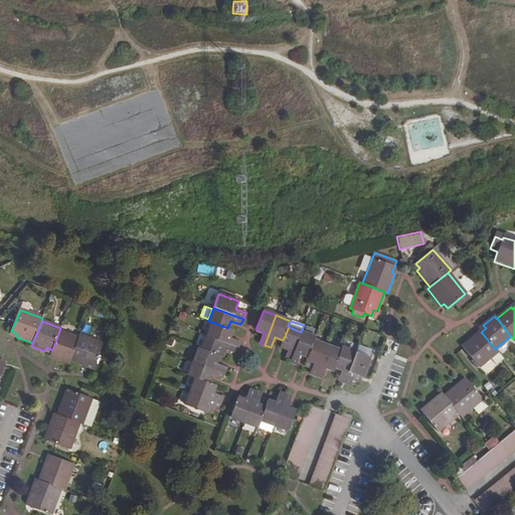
[(212,322),(207,336),(233,346),(236,347),(238,341),(228,337),(231,330),(227,328),(212,322)]
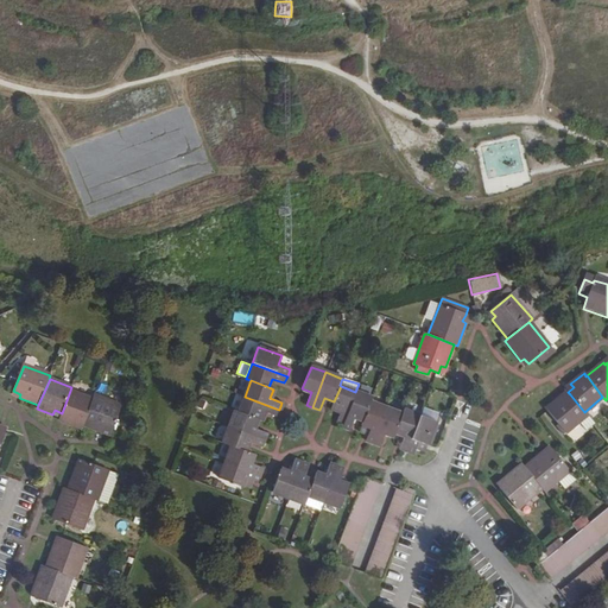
[(343,423),(355,392),(341,386),(334,401),(331,409),(340,412),(337,422),(343,423)]
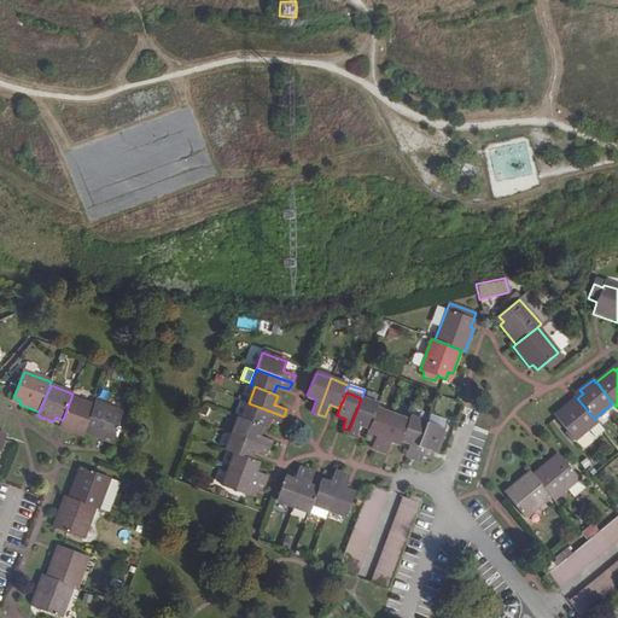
[(83,433),(93,407),(73,398),(71,397),(63,420),(60,425),(68,427),(66,431),(82,437),(83,433)]
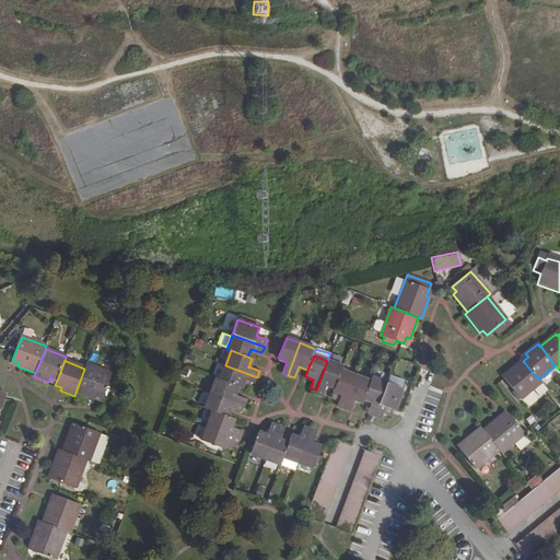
[(342,366),(327,361),(316,389),(315,393),(322,395),(326,385),(334,387),(341,371),(340,370),(342,366)]
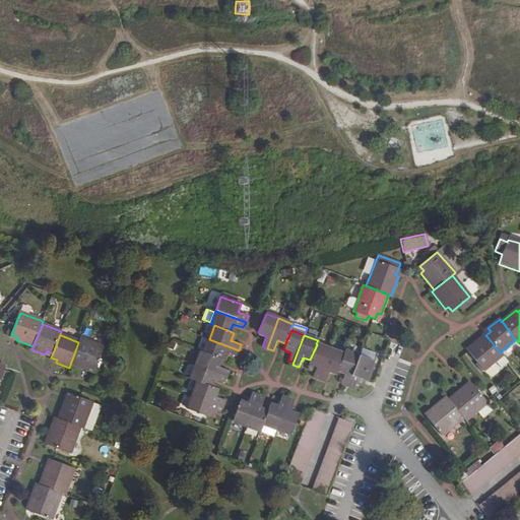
[(508,363),(500,352),(488,337),(481,341),(480,339),(466,350),(483,371),(495,362),(501,369),(508,363)]
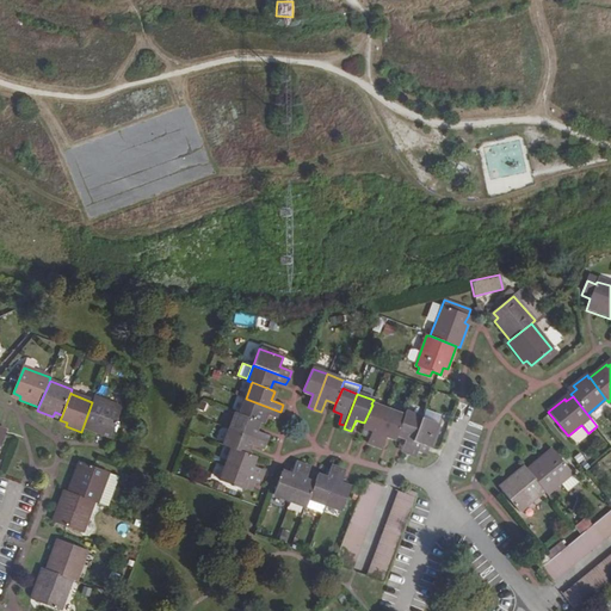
[(105,432),(112,434),(121,408),(94,399),(93,402),(92,402),(82,429),(103,436),(105,432)]
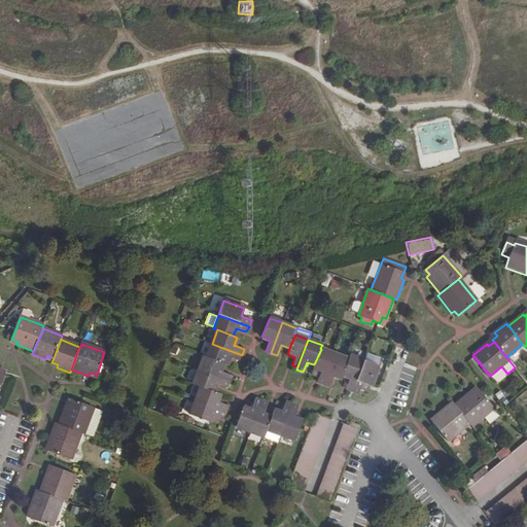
[(212,344),(207,357),(222,363),(226,364),(230,357),(237,360),(239,354),(212,344)]
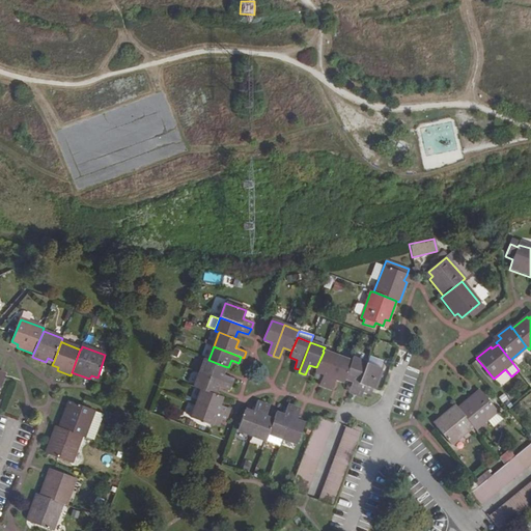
[(336,357),(324,352),(316,367),(315,371),(324,374),(319,385),(326,387),(336,357)]
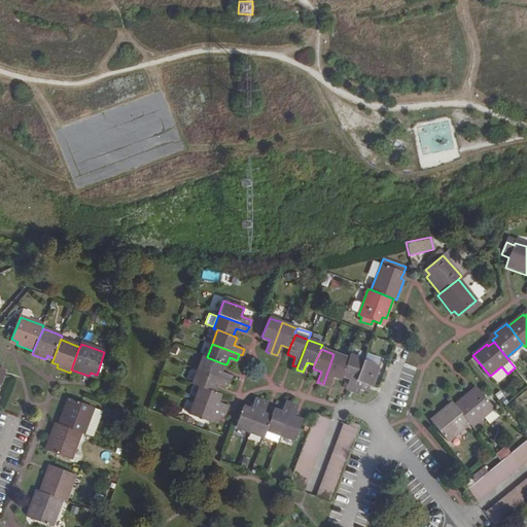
[(348,359),(334,354),(323,384),(328,386),(332,377),(340,379),(343,376),(348,359)]
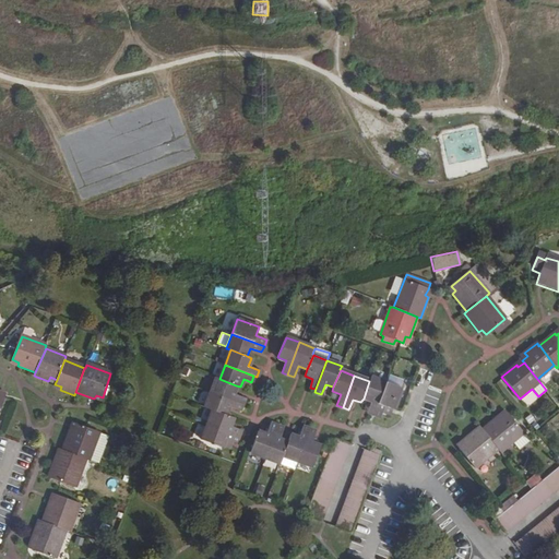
[(371,377),(369,381),(364,399),(371,402),(367,412),(373,414),(385,382),(371,377)]
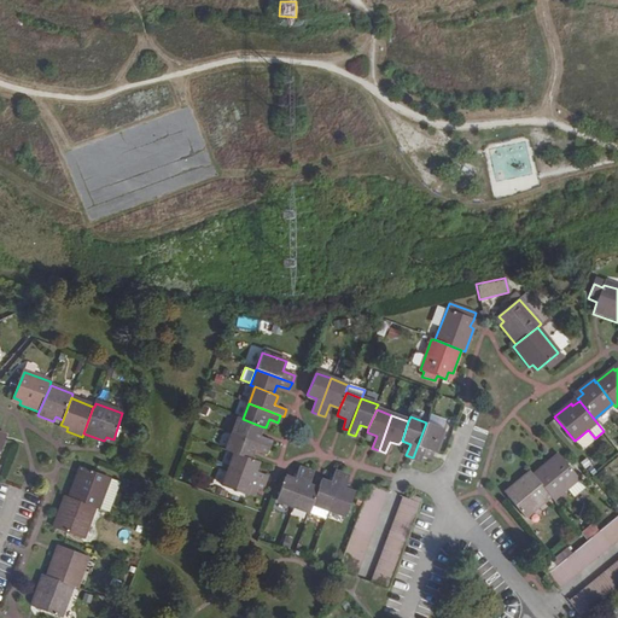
[(238,418),(232,435),(267,448),(270,441),(258,436),(261,426),(243,419),(243,420),(238,418)]
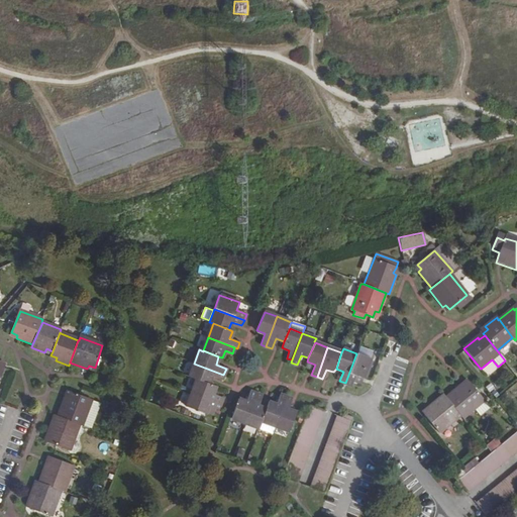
[(370,358),(356,353),(345,383),(350,385),(352,381),(354,375),(363,378),(370,358)]
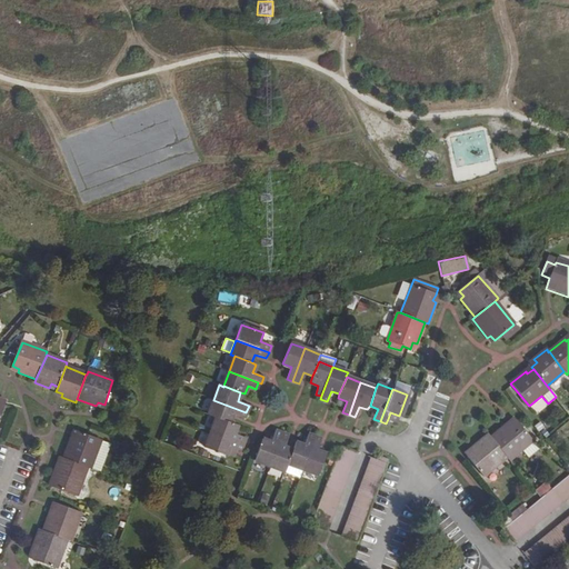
[(208,415),(216,418),(229,422),(232,413),(245,418),(246,412),(213,400),(208,415)]
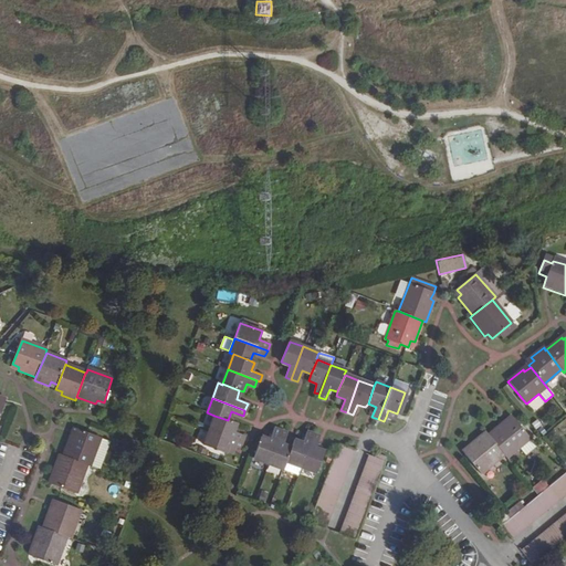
[(394,420),(397,413),(388,410),(386,417),(388,418),(391,419),(394,420)]
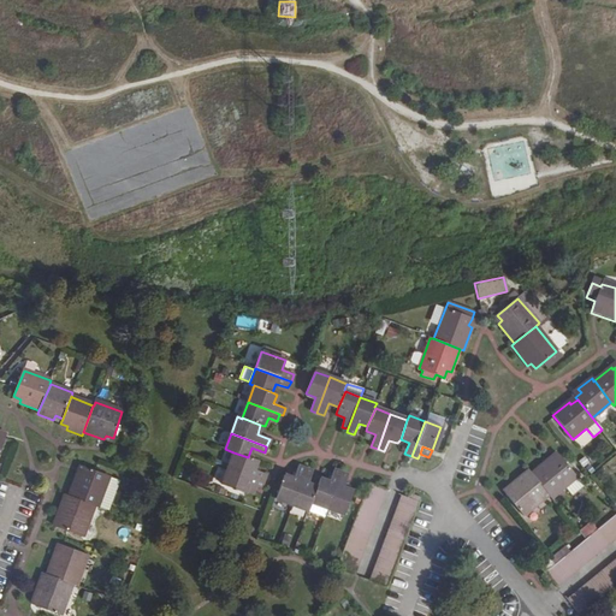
[(234,452),(227,469),(262,483),(265,474),(254,471),(256,461),(248,457),(234,452)]
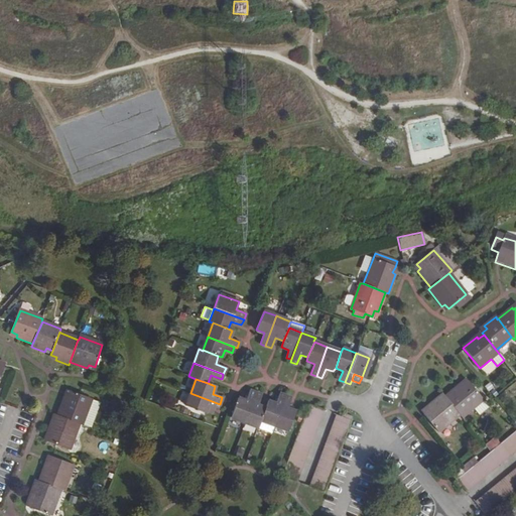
[(488,406),(468,383),(464,386),(461,384),(444,397),(460,415),(462,418),(473,408),(478,414),(488,406)]
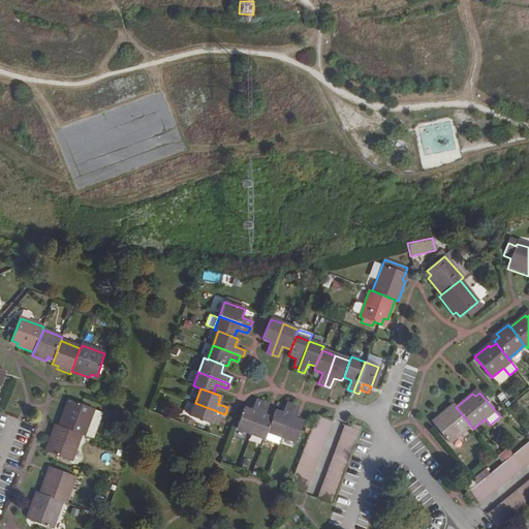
[(66,406),(59,427),(81,435),(85,436),(94,410),(71,401),(69,407),(66,406)]
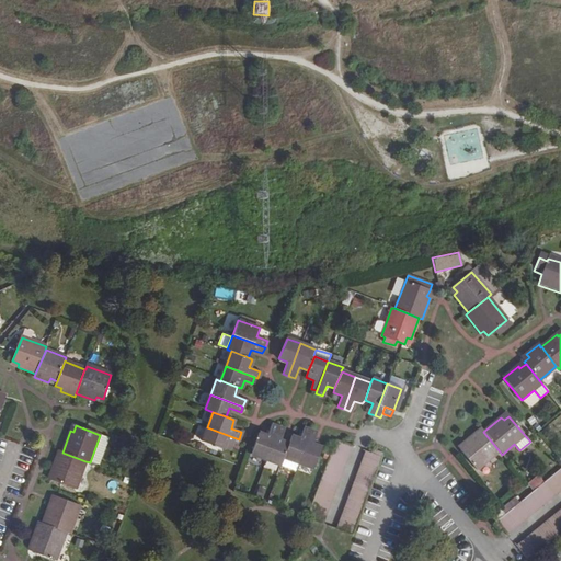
[(265,459),(277,427),(272,425),(267,436),(259,433),(251,455),(265,459)]
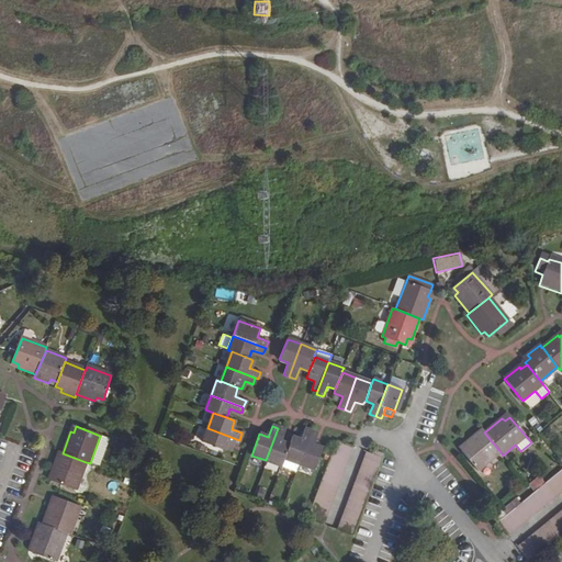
[(223,450),(224,448),(226,441),(233,444),(237,446),(239,440),(208,428),(202,441),(223,450)]
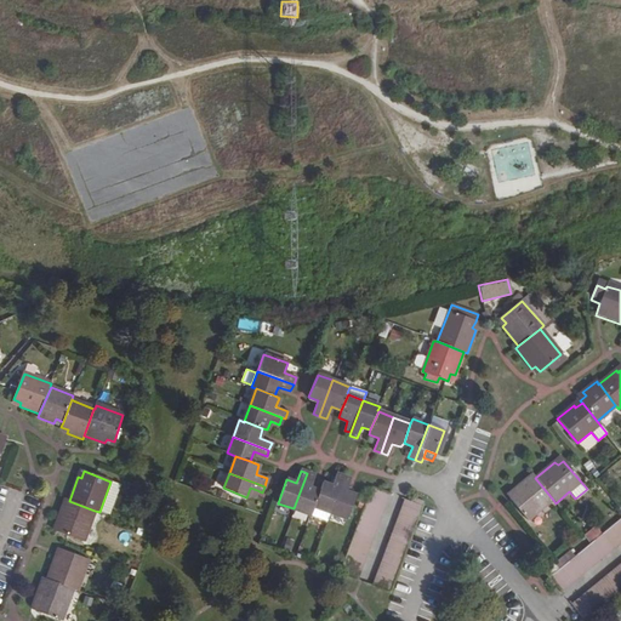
[(314,507),(319,493),(311,488),(314,476),(307,473),(294,508),(311,516),(314,507)]
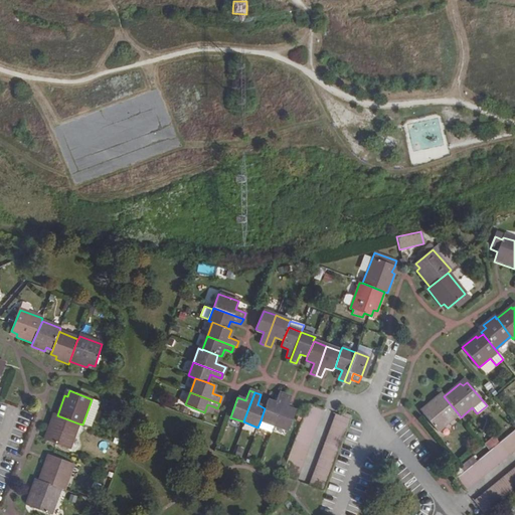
[(268,401),(265,408),(261,420),(274,425),(285,395),(280,393),(275,403),(268,401)]
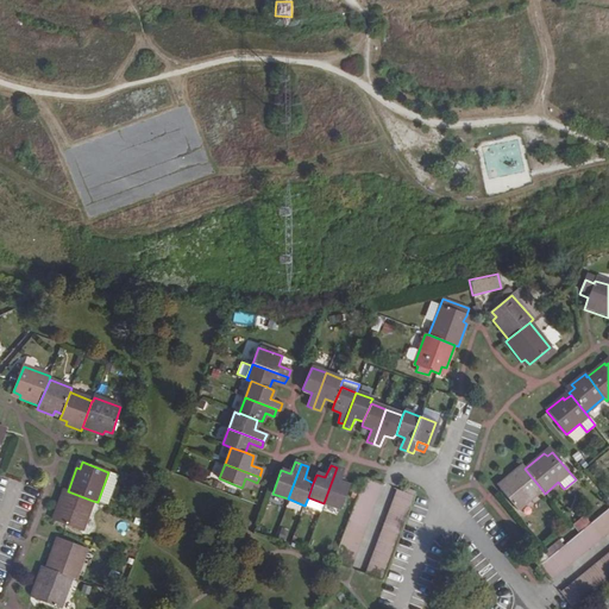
[(518,510),(542,490),(525,469),(522,466),(503,482),(507,485),(500,490),(518,510)]
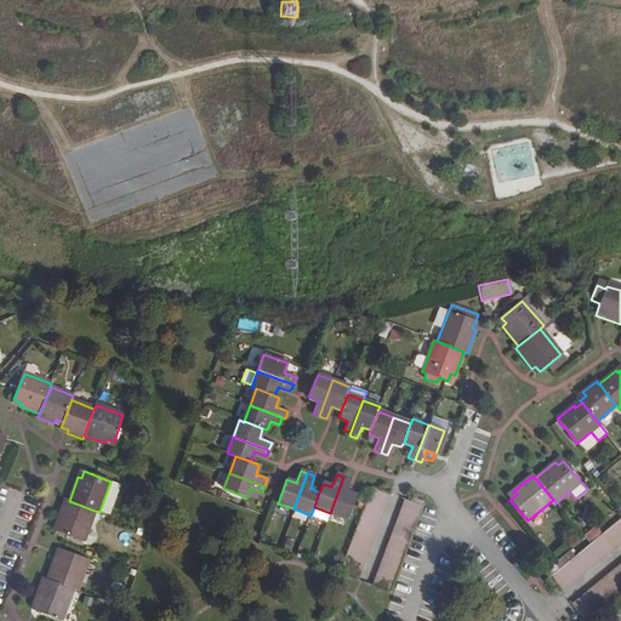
[(351,479),(343,477),(330,513),(346,519),(355,495),(347,493),(351,479)]
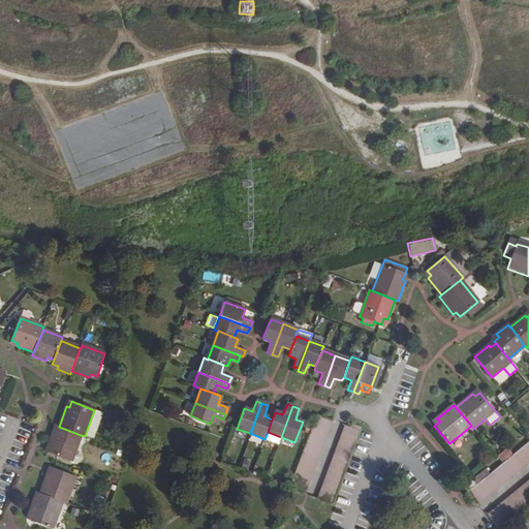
[(94,410),(85,436),(89,438),(100,412),(94,410)]
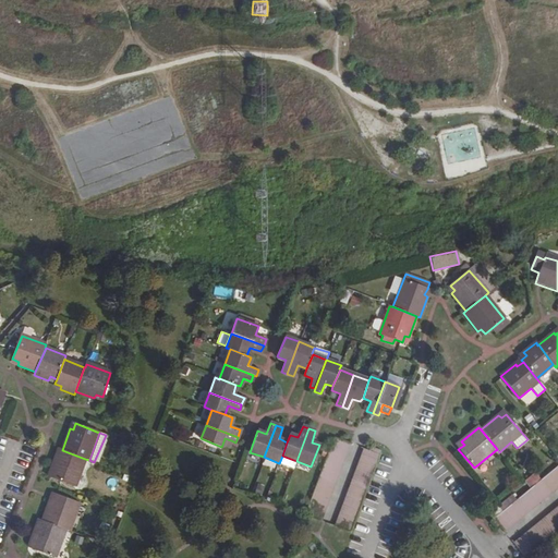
[(322,522),(350,444),(335,438),(305,516),(322,522)]
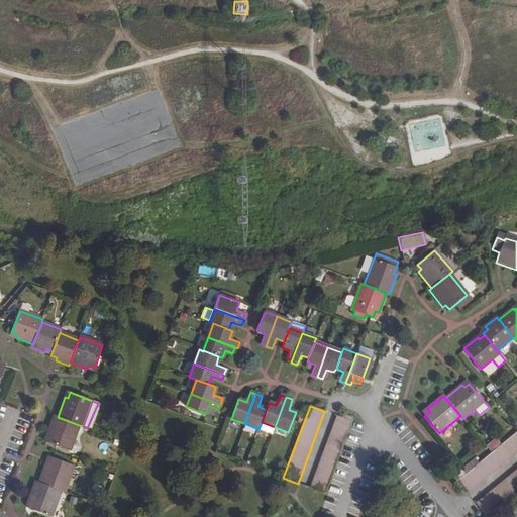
[(310,489),(325,494),(353,417),(344,414),(342,418),(336,417),(310,489)]
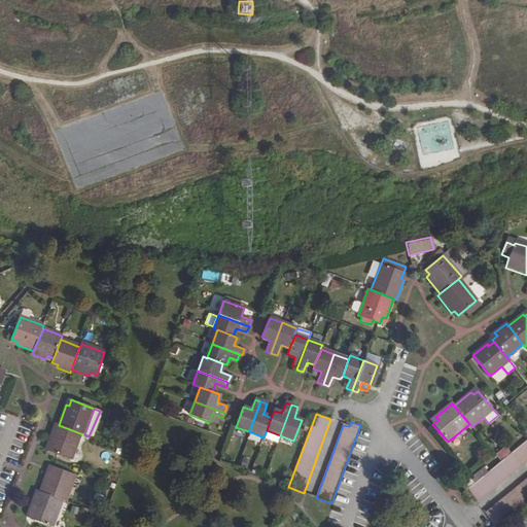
[(55,424),(47,445),(50,446),(48,451),(70,460),(80,433),(59,425),(55,424)]
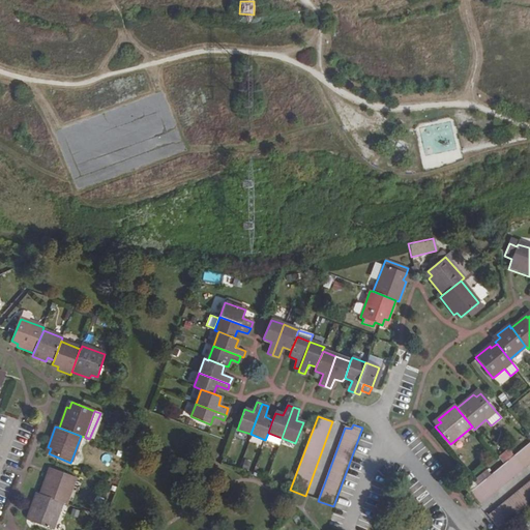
[(282,438),(268,433),(265,440),(280,445),(282,438)]
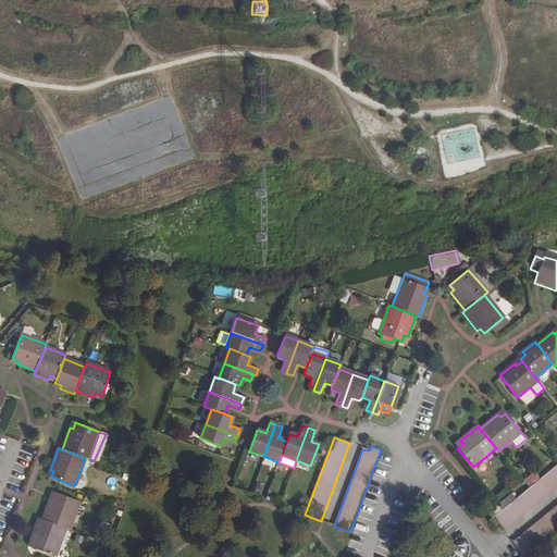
[(504,532),(556,486),(556,465),(500,511),(494,504),(486,510),(493,518),(490,521),(495,529),(499,525),(504,532)]
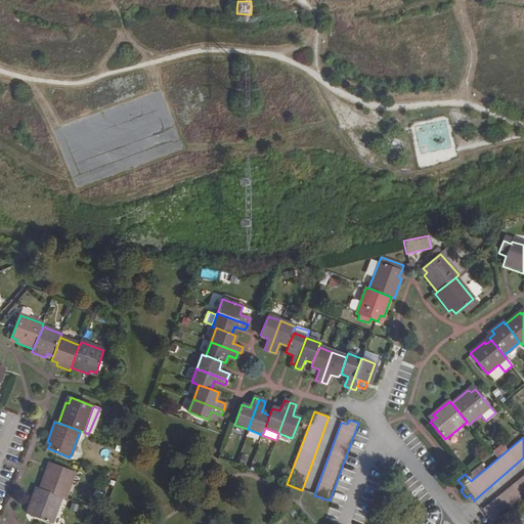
[(40,489),(61,498),(64,499),(75,473),(52,465),(50,471),(47,471),(40,489)]
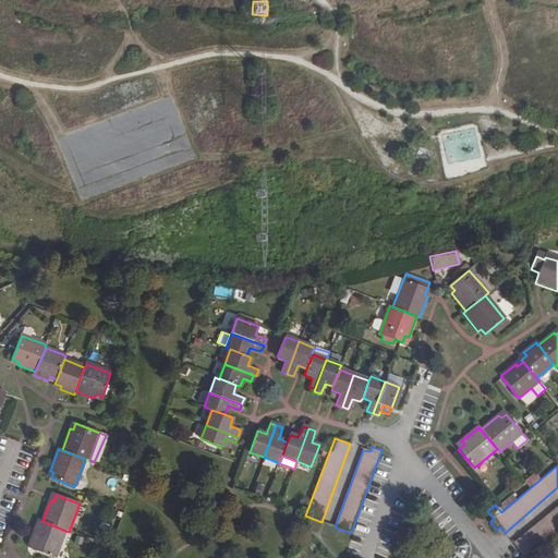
[(557,528),(557,506),(513,543),(524,556),(557,528)]
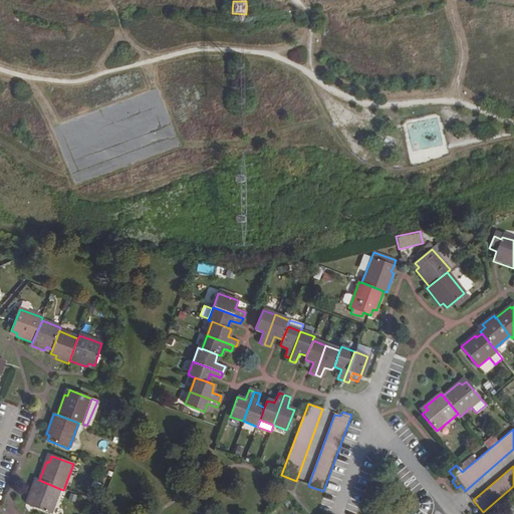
[(60,489),(39,480),(36,479),(28,499),(31,501),(30,506),(50,513),(60,489)]
